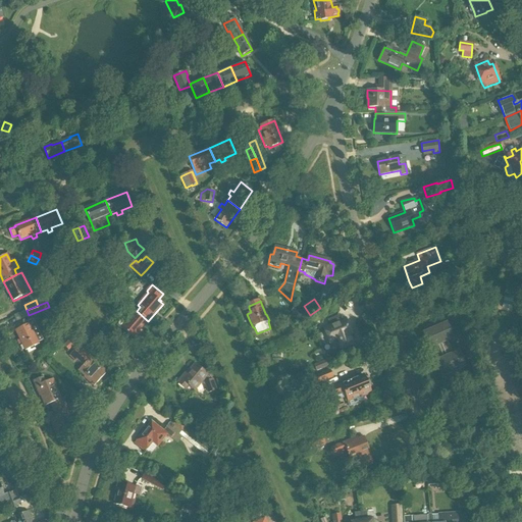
[(461,306),(451,310),(453,316),(463,312),(461,306)]
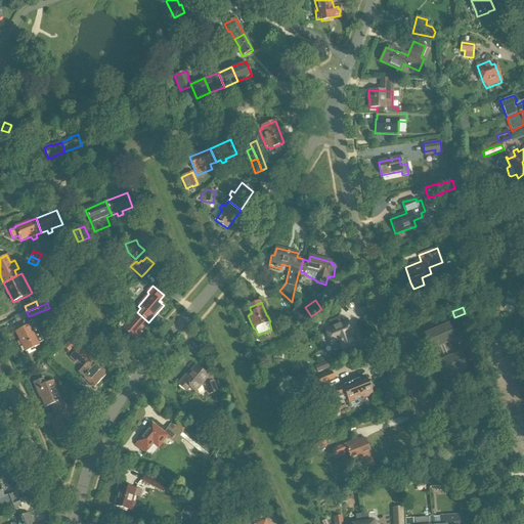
[(134,340),(148,322),(137,312),(133,317),(130,315),(127,318),(130,320),(122,330),(134,340)]
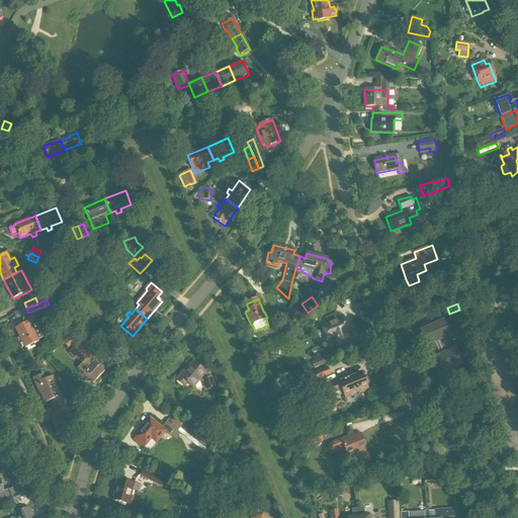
[(292,326),(300,316),(291,309),(283,319),(292,326)]
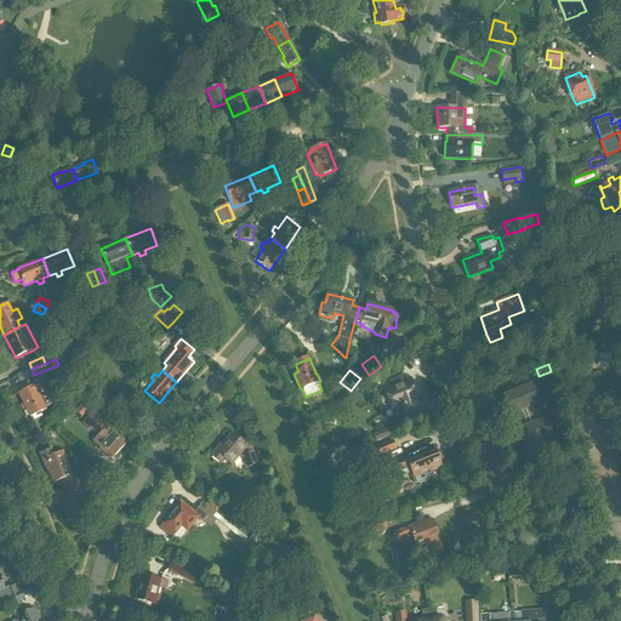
[(419,399),(411,381),(403,385),(399,379),(391,382),(393,388),(386,392),(393,410),(403,406),(408,417),(421,411),(416,400),(419,399)]
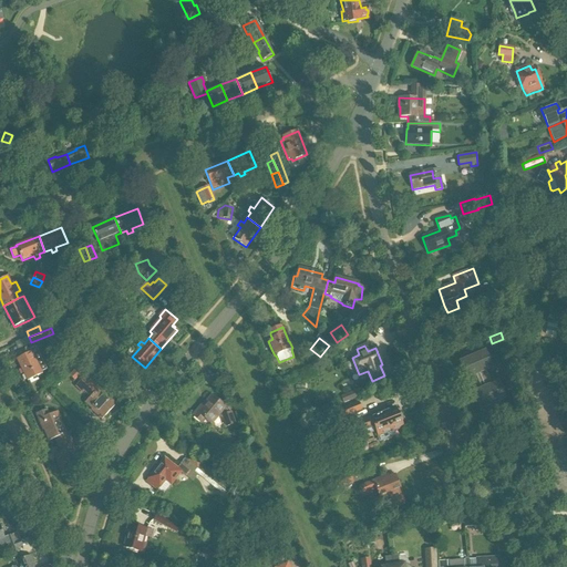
[(28,381),(42,374),(41,372),(47,369),(35,347),(30,350),(31,352),(17,359),(28,381)]
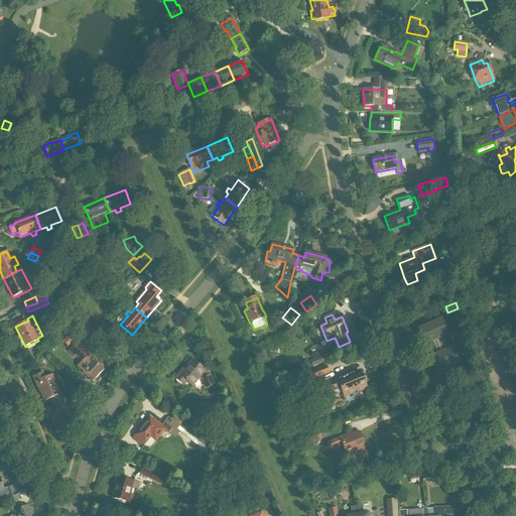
[(448,369),(461,363),(454,347),(447,349),(442,339),(448,336),(441,318),(429,324),(429,323),(427,321),(425,321),(423,321),(421,323),(420,325),(420,327),(420,328),(417,329),(424,346),(433,343),(437,353),(429,357),(436,374),(438,373),(439,374),(441,375),(443,375),(445,375),(446,374),(448,372),(448,370),(448,369)]
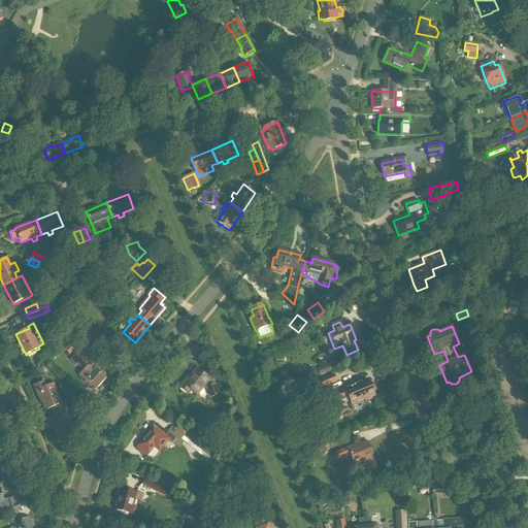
[(107,351),(116,340),(105,331),(97,341),(107,351)]
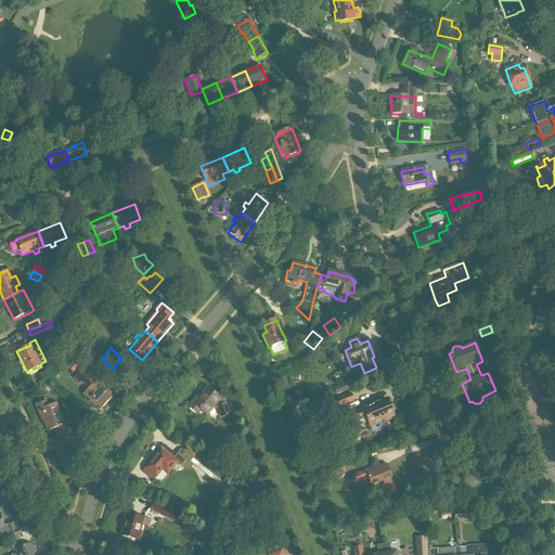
[(73,374),(79,365),(75,361),(67,370),(73,374)]
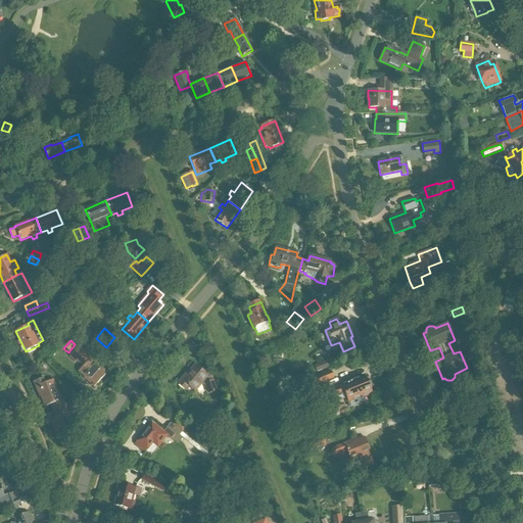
[(107,373),(79,347),(69,358),(75,362),(76,361),(85,368),(80,373),(86,378),(85,379),(94,387),(107,373)]
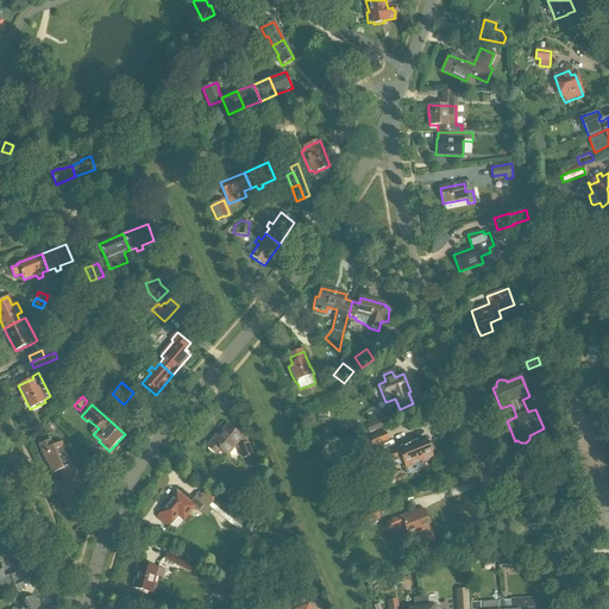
[(369,433),(381,428),(378,422),(366,427),(369,433)]
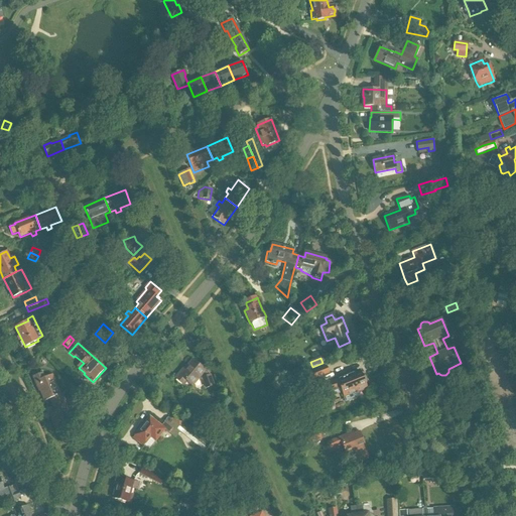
[(181,372),(175,378),(183,385),(186,381),(191,385),(199,378),(200,376),(203,378),(203,379),(205,383),(207,388),(211,386),(214,385),(213,382),(210,375),(210,376),(206,373),(204,371),(205,371),(197,364),(192,361),(186,368),(185,367),(181,372)]
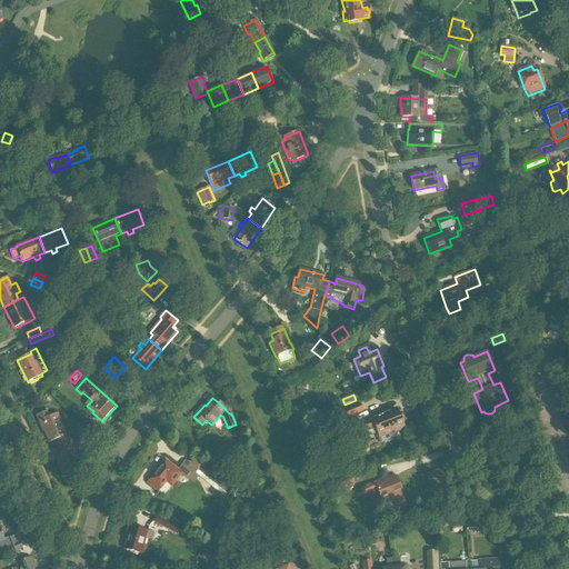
[(389,411),(355,426),(359,437),(360,436),(361,439),(377,432),(381,443),(396,437),(393,433),(405,429),(402,422),(405,422),(401,415),(399,416),(397,410),(390,412),(389,411)]
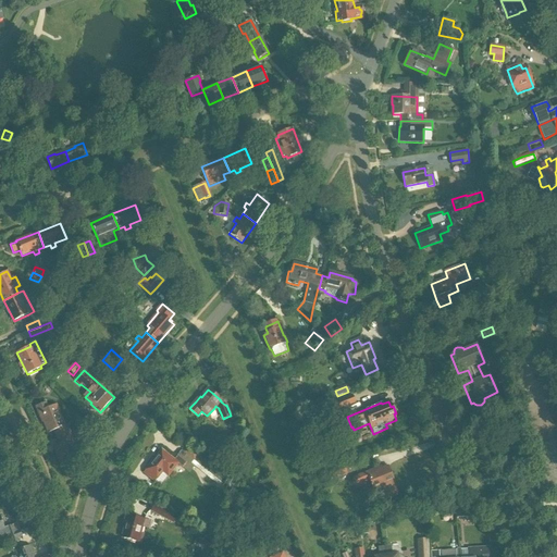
[(57,437),(71,431),(69,424),(65,425),(57,405),(48,408),(46,403),(36,407),(41,422),(44,422),(48,433),(54,431),(57,437)]
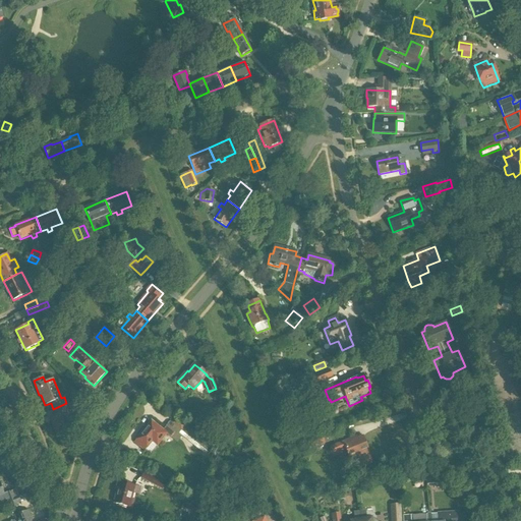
[(79,406),(77,400),(67,405),(66,403),(53,409),(56,415),(50,417),(58,437),(74,430),(66,410),(69,410),(69,409),(70,410),(79,406)]
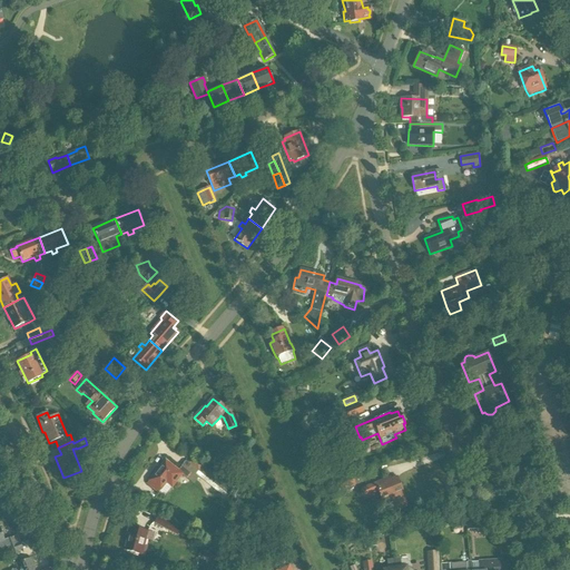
[(193,458),(188,463),(198,472),(203,467),(193,458)]
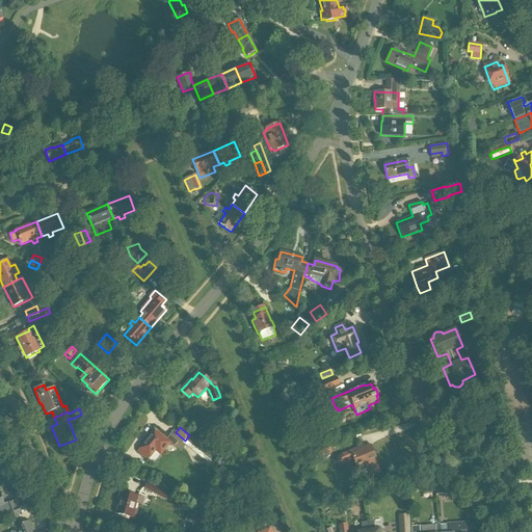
[(202,441),(207,433),(198,428),(193,434),(202,441)]
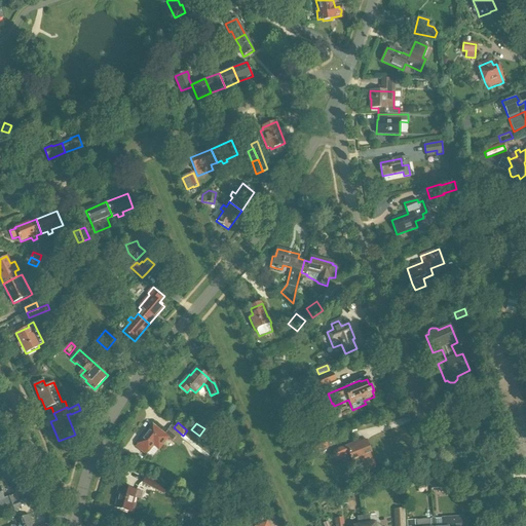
[(143,438),(137,446),(151,458),(158,450),(167,439),(173,443),(177,438),(167,429),(163,435),(153,425),(147,433),(146,431),(142,437),(143,438)]
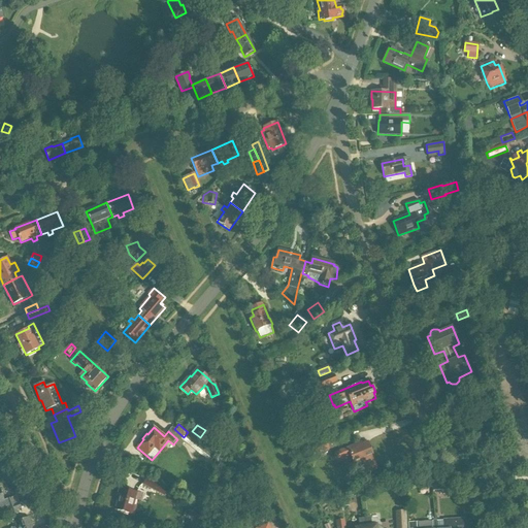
[(213,452),(189,432),(185,437),(209,457),(213,452)]
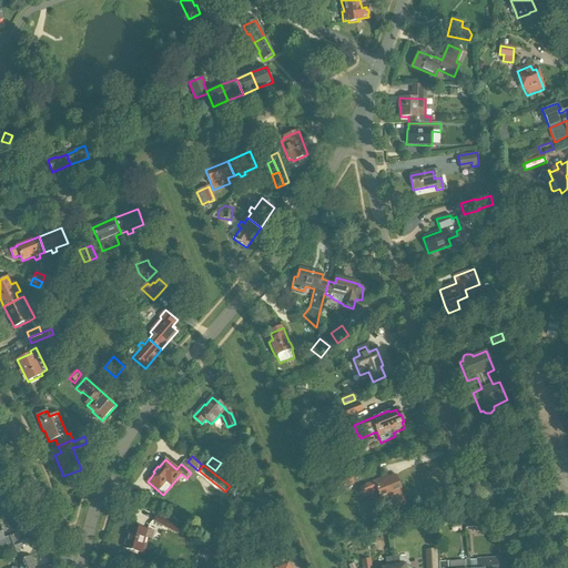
[(332,483),(335,492),(354,484),(351,475),(332,483)]
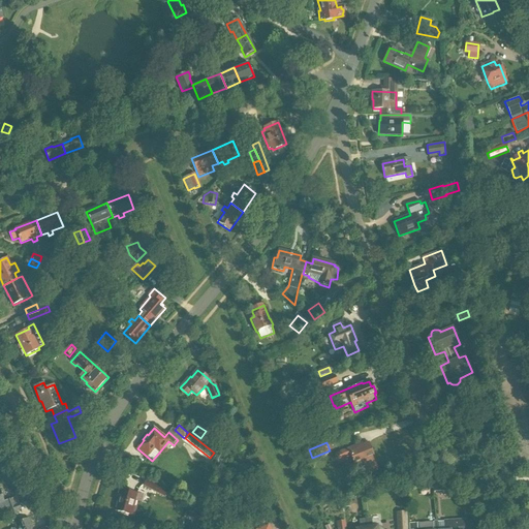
[(375,460),(368,443),(360,447),(360,445),(344,450),(335,455),(338,462),(352,456),(361,477),(377,470),(373,461),(375,460)]
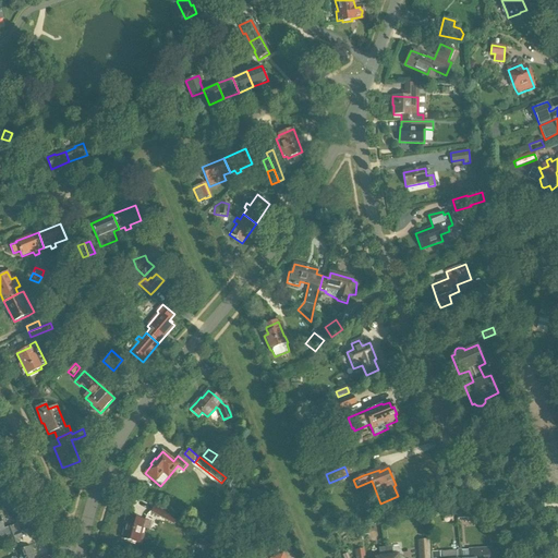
[(469,502),(456,505),(457,509),(457,514),(457,519),(470,519),(469,502)]
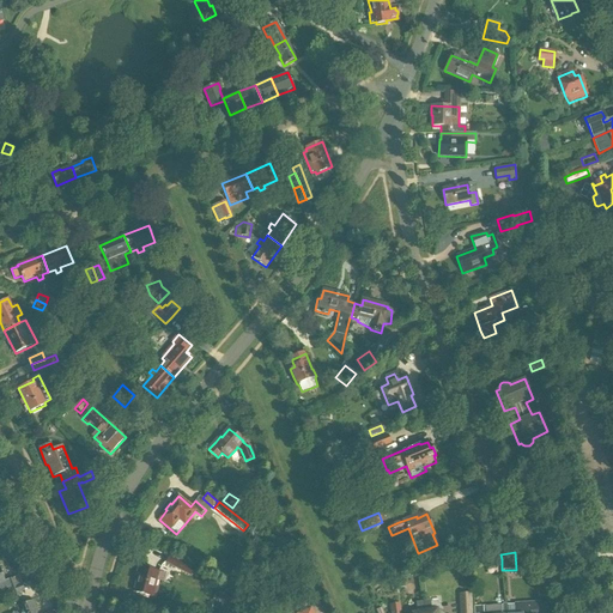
[(192,576),(194,570),(180,562),(181,560),(170,554),(165,562),(192,576)]
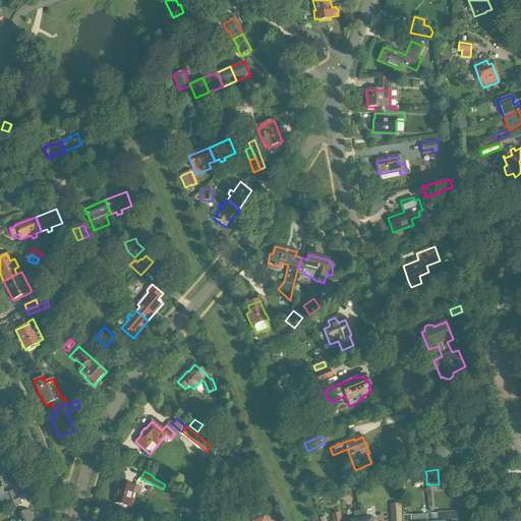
[(208,494),(222,479),(218,475),(204,489),(208,494)]
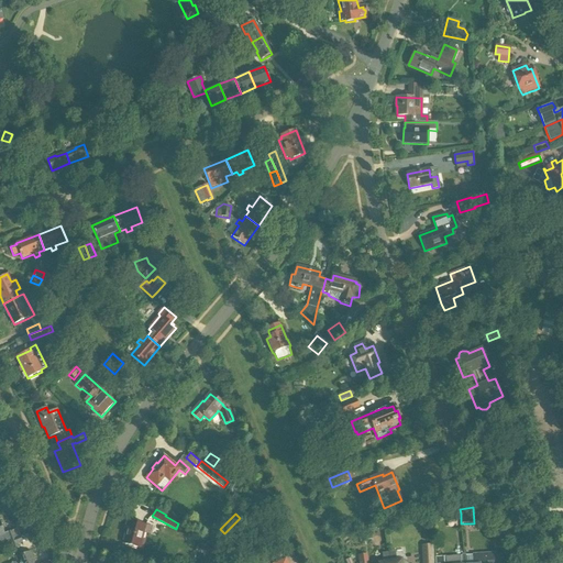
[(152,534),(153,528),(130,521),(123,544),(140,548),(144,532),(152,534)]
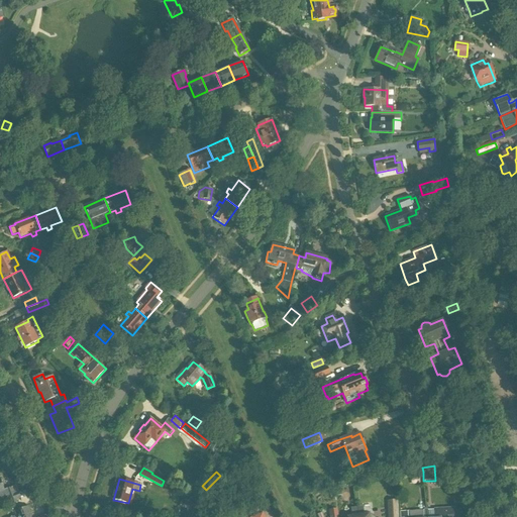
[(16,486),(6,490),(8,496),(18,492),(16,486)]
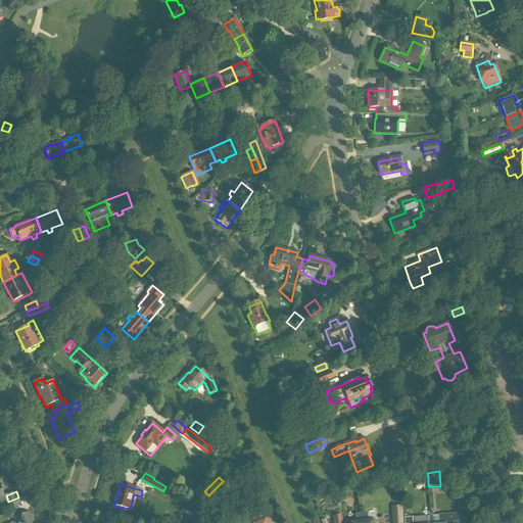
[(32,522),(29,513),(20,516),(17,507),(21,505),(18,497),(8,502),(11,509),(9,510),(13,522),(32,522)]
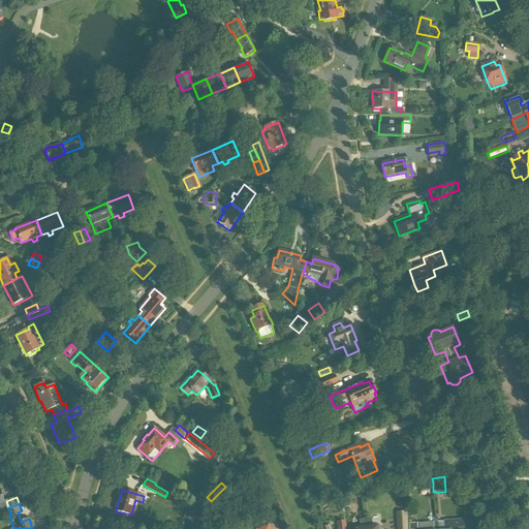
[(397,528),(409,528),(408,511),(397,512),(397,528)]
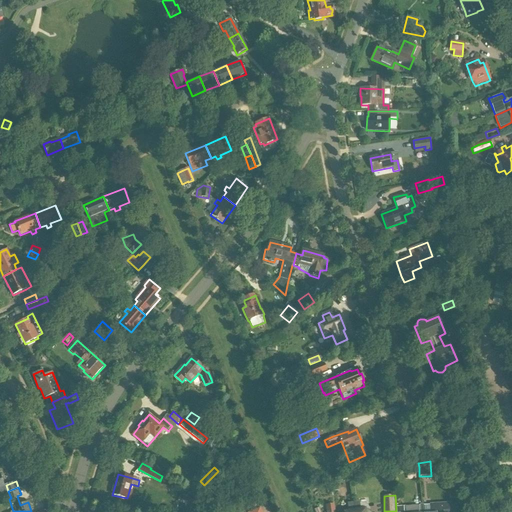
[(358,500),(353,501),(354,511),(370,511),(371,511),(367,510),(365,509),(360,510),(358,500)]
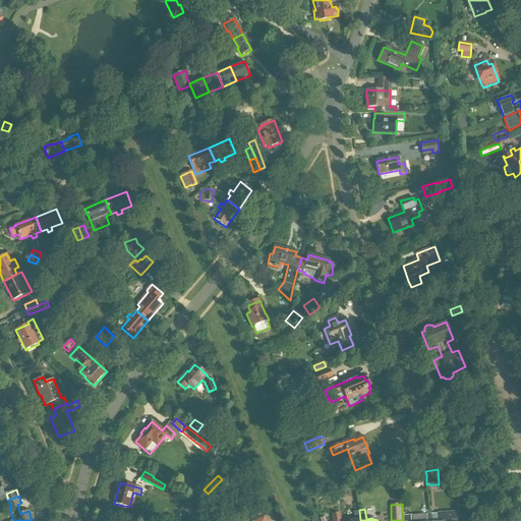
[(354,520),(351,520),(360,520),(359,510),(353,511),(354,520)]
